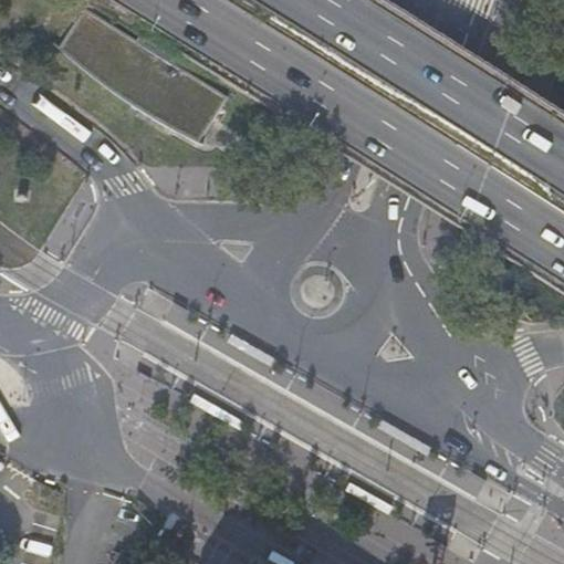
[(131,104),(195,143),(226,96),(82,6),(56,47),(103,86),(131,104)]
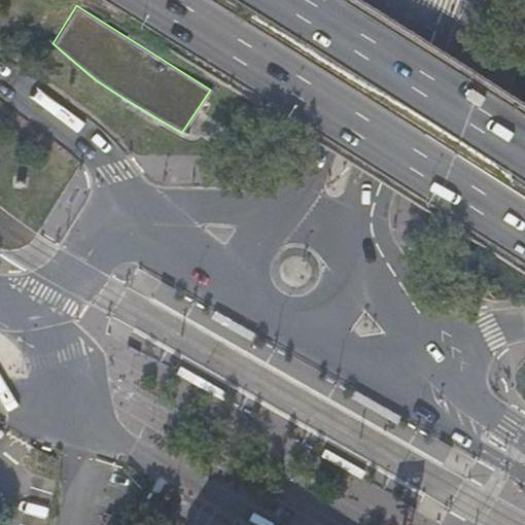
[(228,393),(180,366),(176,373),(224,400),(228,393)]
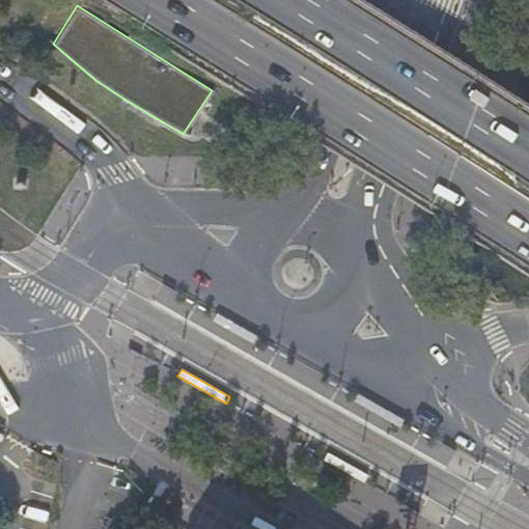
[(358,393),(353,400),(401,428),(406,421),(358,393)]
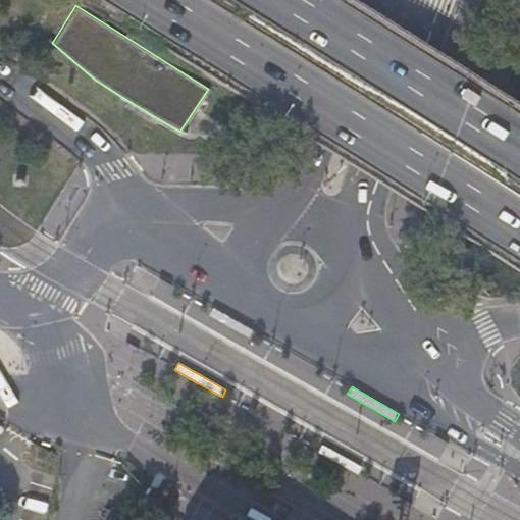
[(363,467),(322,445),(318,451),(359,474),(363,467)]
